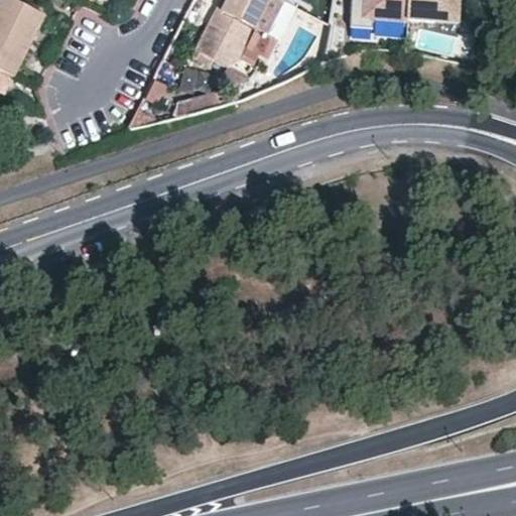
[(21,0),(4,0),(0,9),(0,68),(14,76),(46,13),(21,0)]
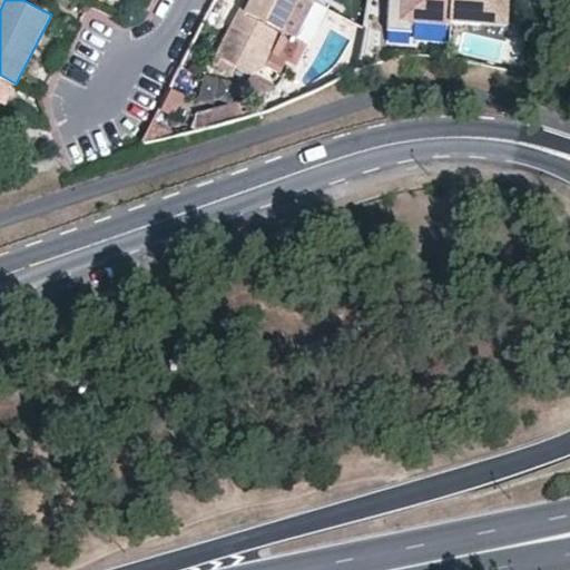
[(253,0),(248,10),(243,7),(215,57),(251,72),(256,62),(266,66),(301,0),(253,0)]
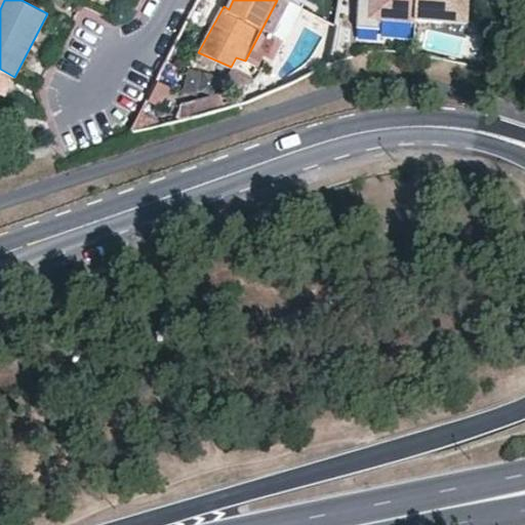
[(229,9),(233,0),(226,0),(224,6),(229,9)]
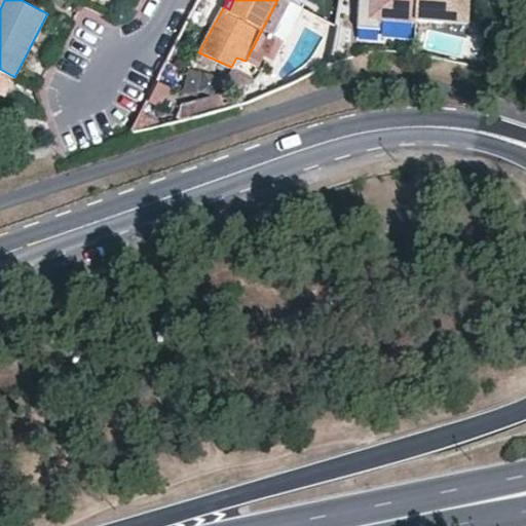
[(415,15),(415,0),(370,0),(370,5),(358,5),(358,32),(380,32),(380,23),(415,24),(415,15)]
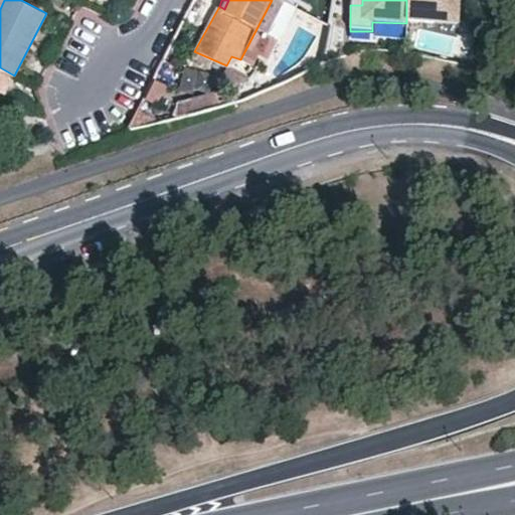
[(459,0),(406,0),(406,15),(439,15),(439,7),(459,8),(459,0)]
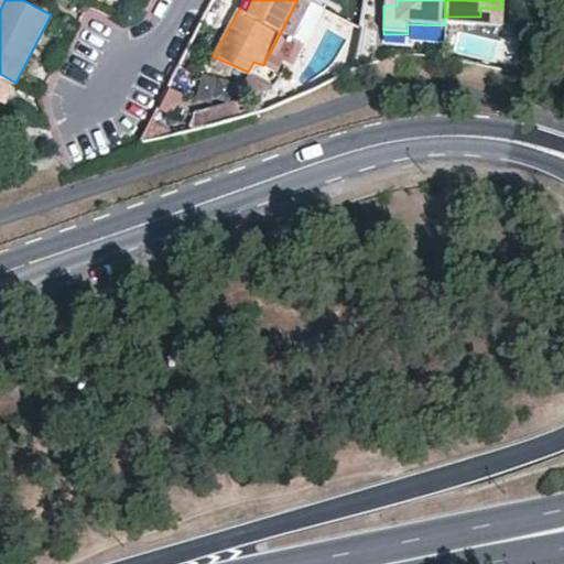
[(502,9),(480,8),(480,17),(502,18),(502,9)]
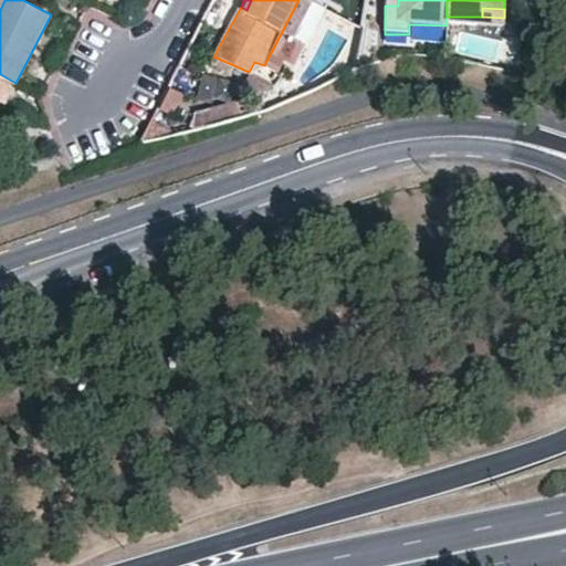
[(503,61),(507,41),(459,32),(454,51),(503,61)]
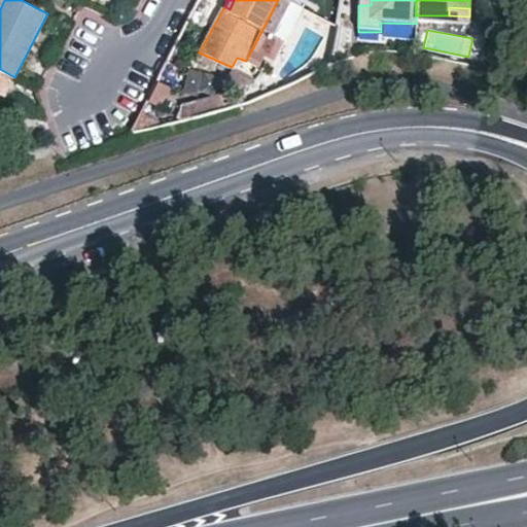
[(0,90),(6,93),(14,77),(0,69),(0,90)]
